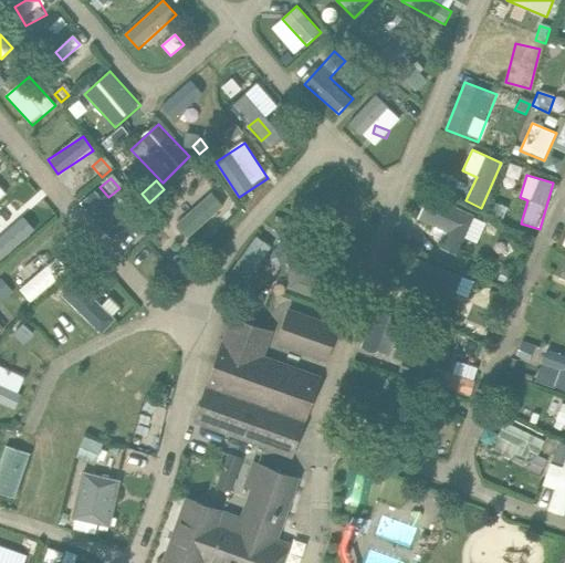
[(82,204),(100,223),(113,211),(94,191),(82,204)]
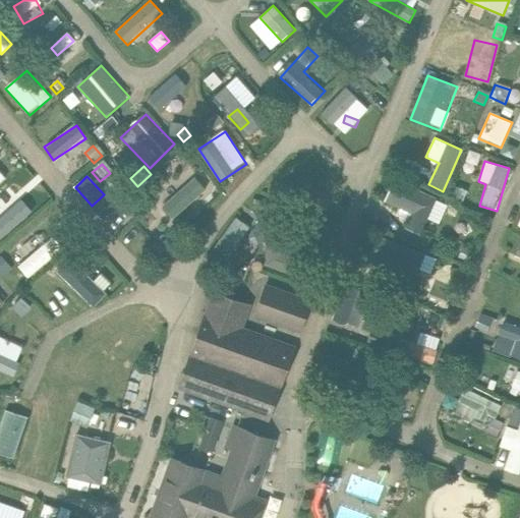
[(174,220),(207,189),(194,177),(162,208),(174,220)]
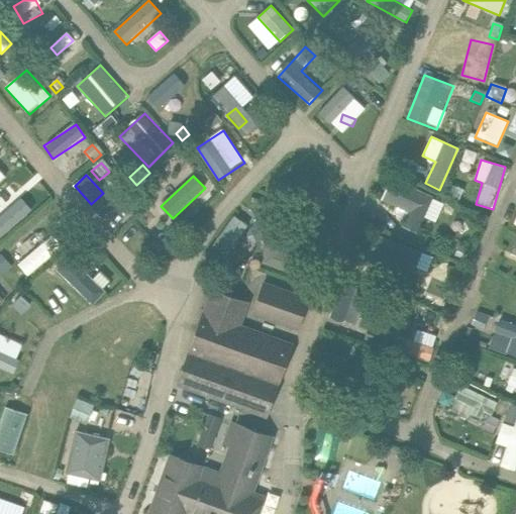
[(390,182),(383,202),(408,211),(405,220),(419,225),(422,218),(435,222),(443,200),(390,182)]
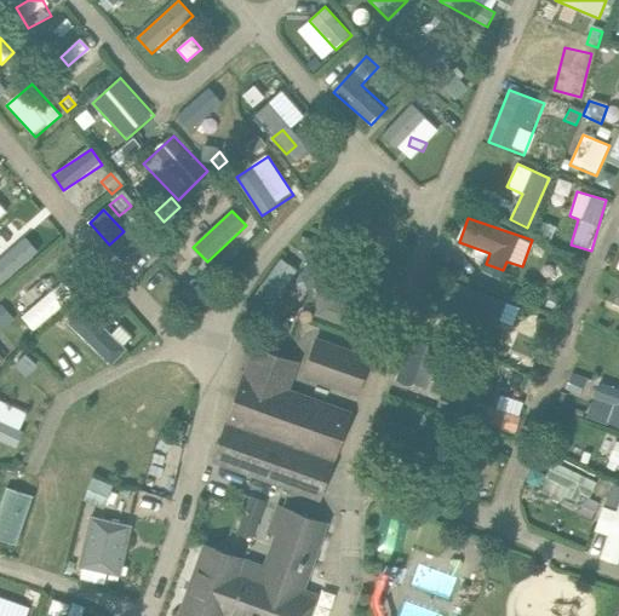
[(161,232),(171,247),(182,239),(171,225),(161,232)]
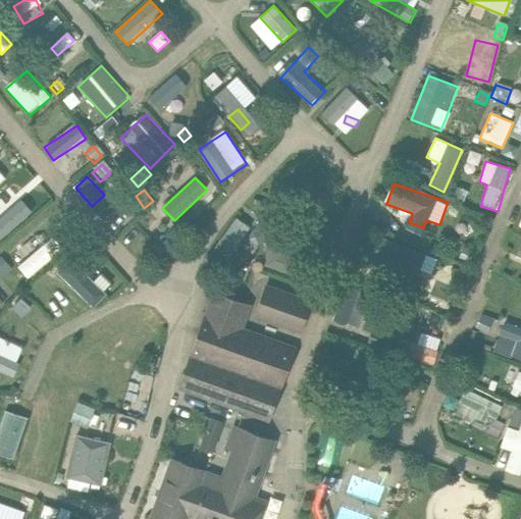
[(0,242),(1,243),(33,213),(14,194),(0,207),(0,242)]
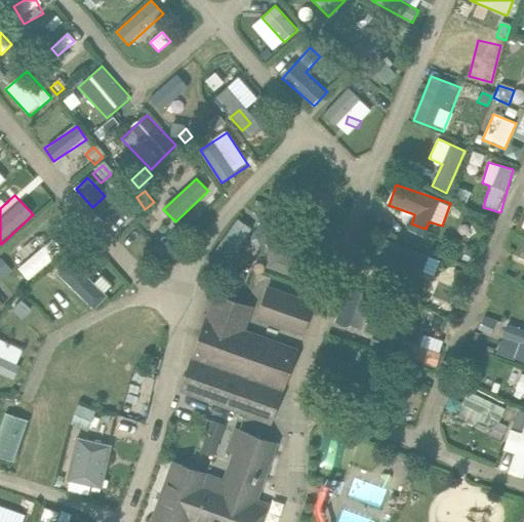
[(272,225),(257,217),(251,232),(266,239),(272,225)]
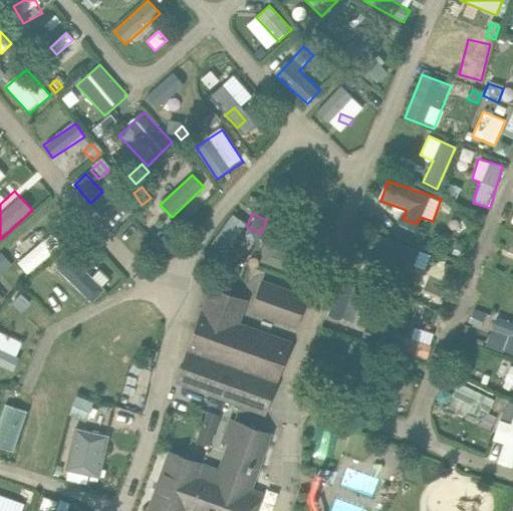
[(320,240),(327,231),(313,220),(306,229),(320,240)]
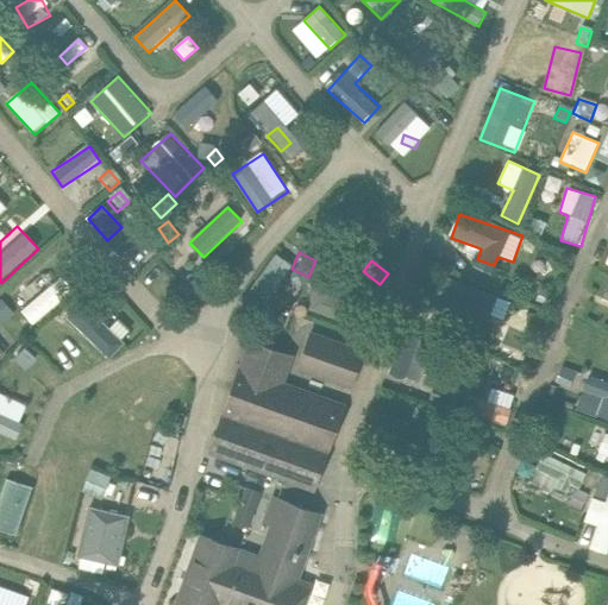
[(497,334),(511,303),(446,277),(433,307),(497,334)]
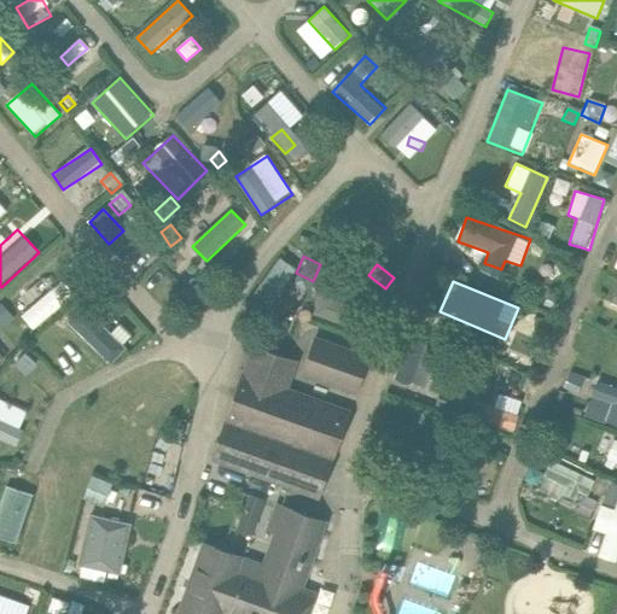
[(31,329),(71,300),(59,285),(19,315),(31,329)]
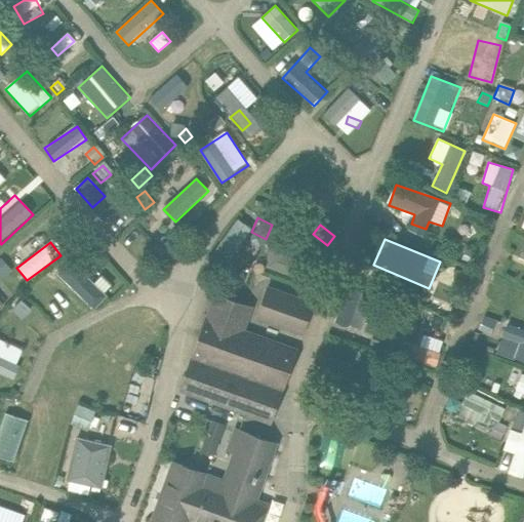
[(271,248),(265,267),(300,279),(307,262),(271,248)]
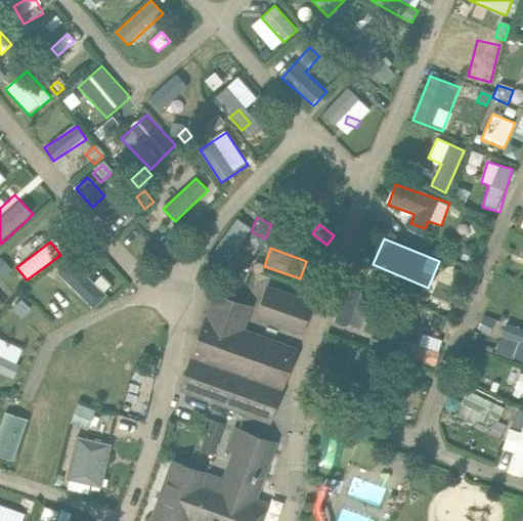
[(110,294),(73,258),(57,273),(93,310),(110,294)]
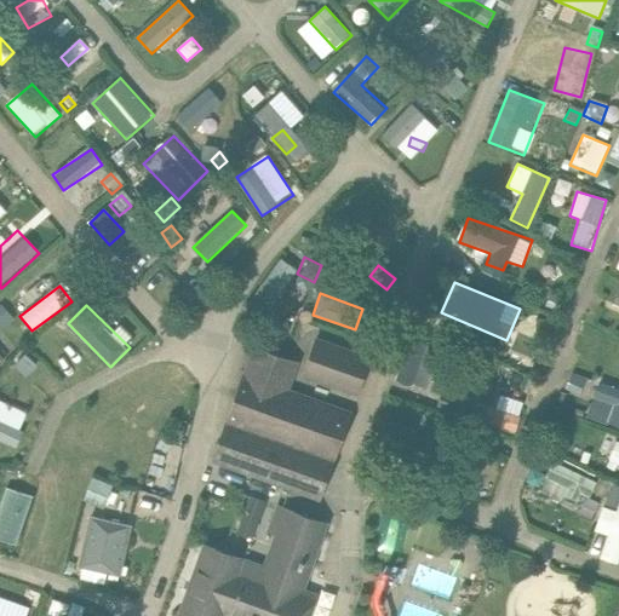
[(314,341),(301,378),(356,397),(370,361),(314,341)]
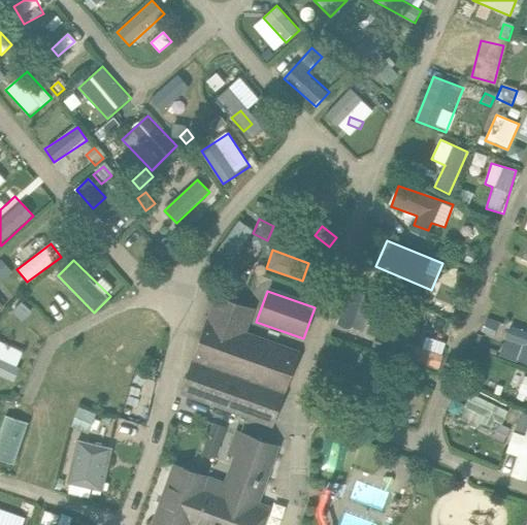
[(365,331),(372,296),(346,291),(339,326),(365,331)]
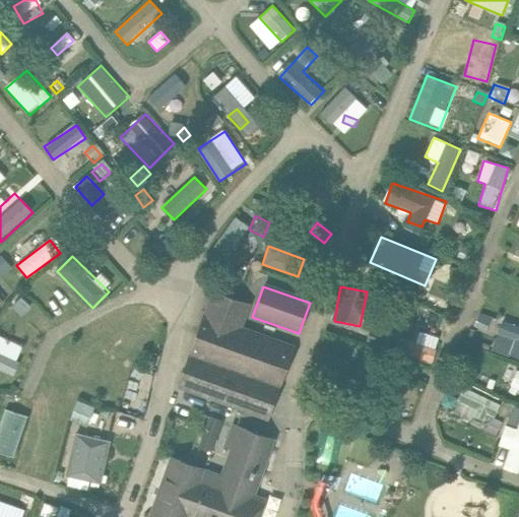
[(294,349),(242,330),(250,308),(212,294),(177,388),(267,422),(294,349)]
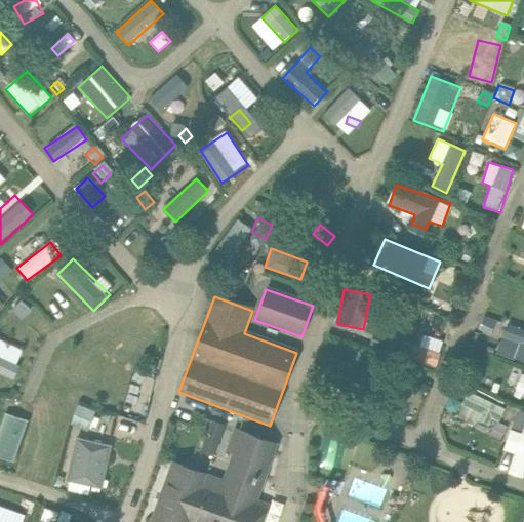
[(400,320),(406,306),(392,300),(386,315),(400,320)]
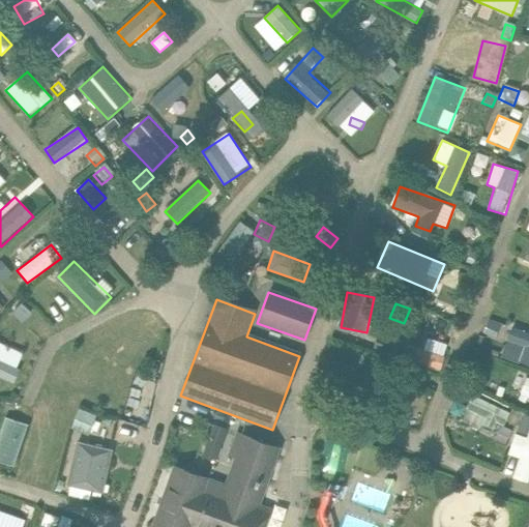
[(414,312),(410,320),(418,324),(422,315),(414,312)]
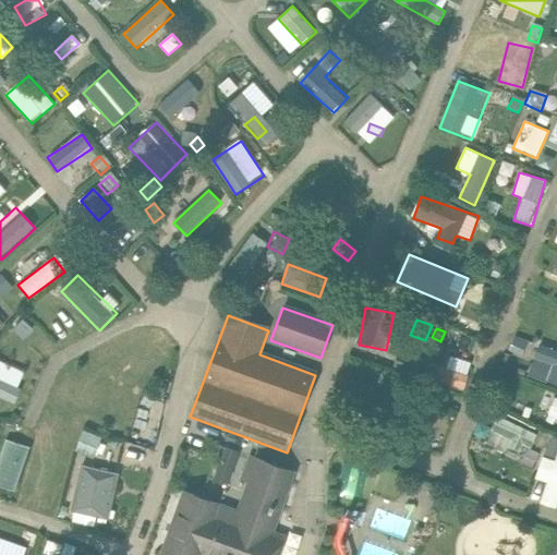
[(508,351),(519,357),(524,344),(513,339),(508,351)]
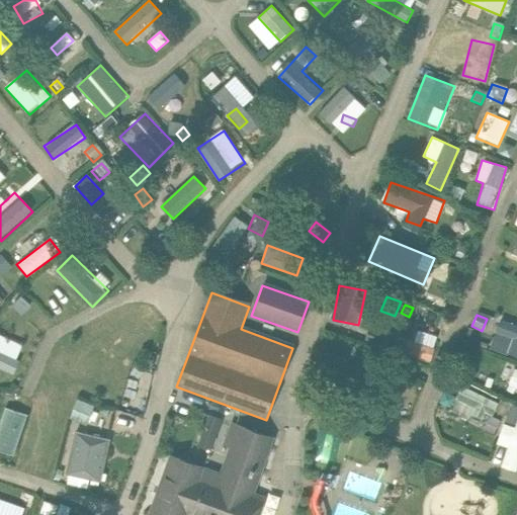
[(489,347),(516,357),(516,325),(501,319),(489,347)]
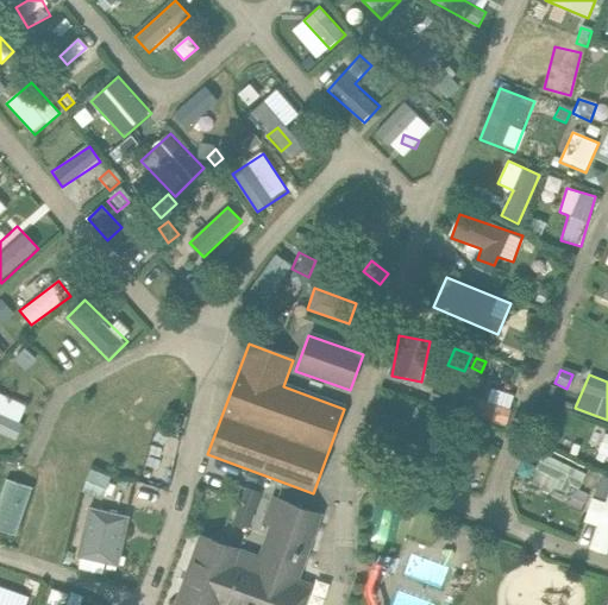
[(443,409),(447,395),(432,389),(427,404),(443,409)]
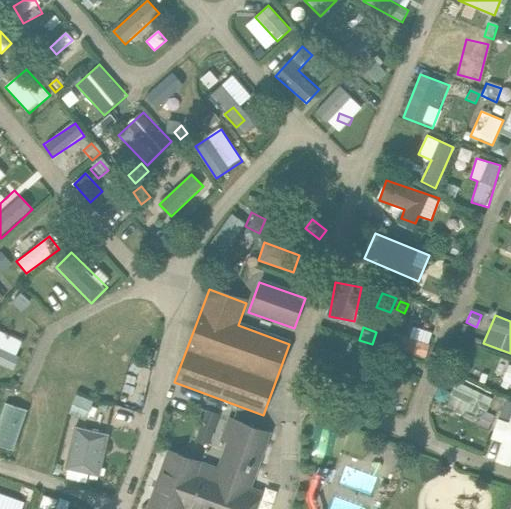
[(425,357),(433,334),(412,327),(404,350),(425,357)]
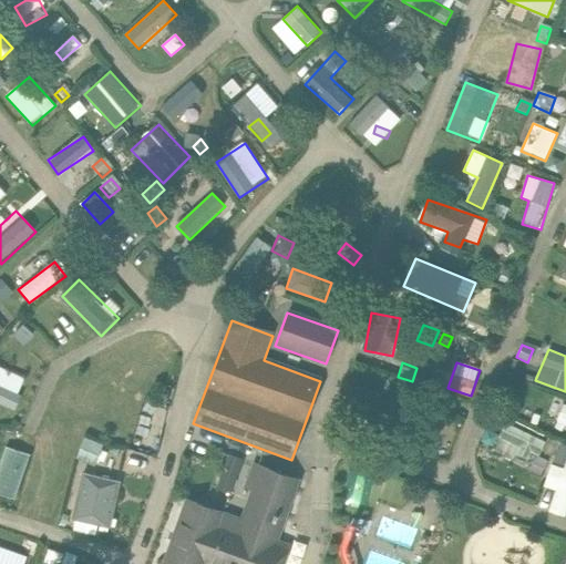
[(565,404),(552,399),(544,420),(565,428),(565,404)]
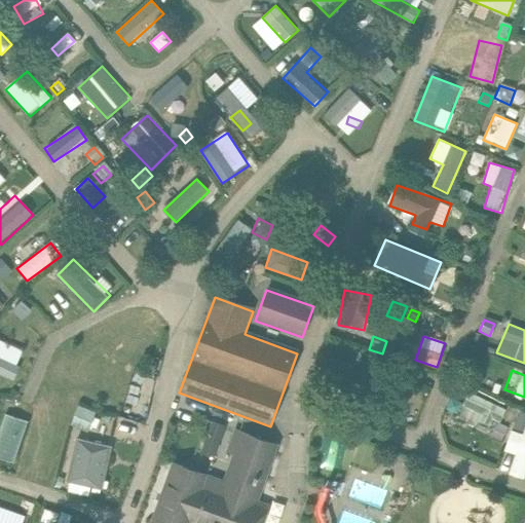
[(495,433),(507,409),(470,391),(458,416),(495,433)]
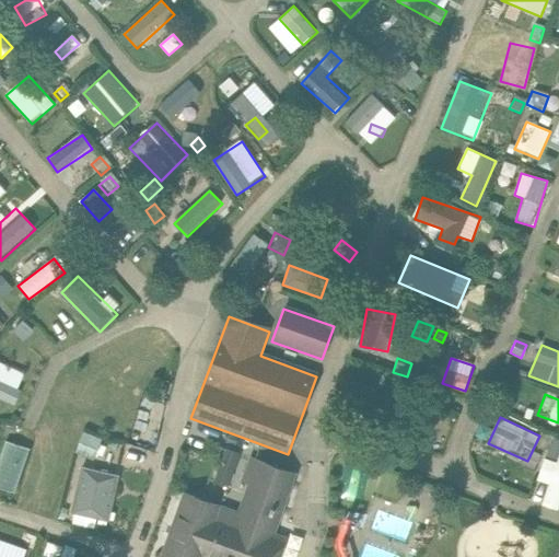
[(74,453),(89,460),(97,440),(83,433),(74,453)]
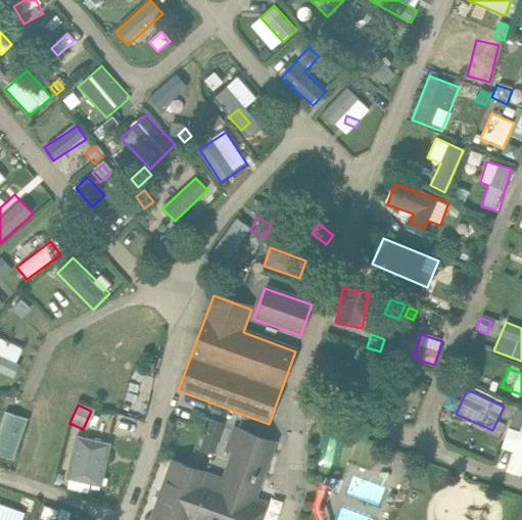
[(521,412),(514,410),(502,450),(512,453),(506,472),(521,476),(521,412)]
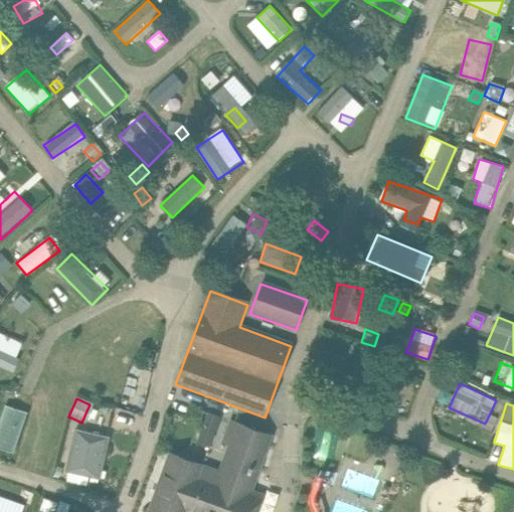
[(5,405),(0,418),(0,449),(13,454),(28,413),(5,405)]
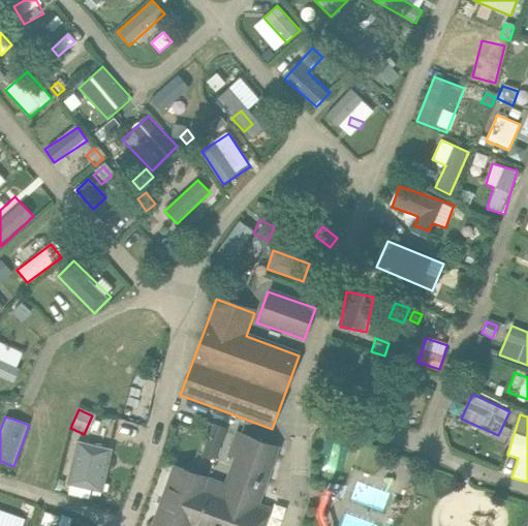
[(214,424),(202,456),(215,461),(227,430),(214,424)]
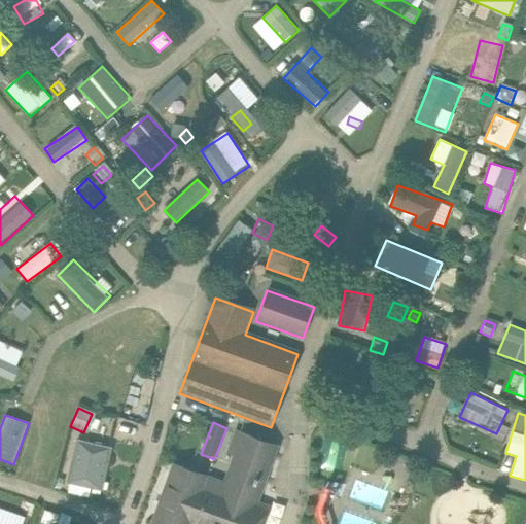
[(256,504),(277,448),(237,430),(230,451),(236,453),(223,487),(207,481),(208,478),(173,465),(152,523),(261,523),(268,509),(256,504)]
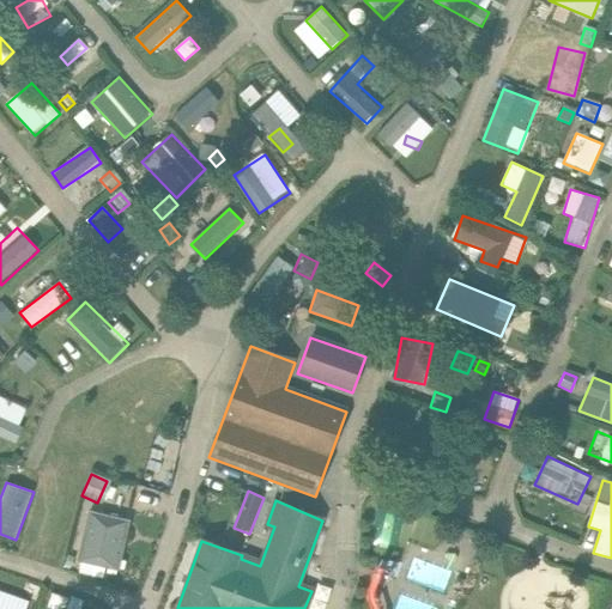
[(119,574),(132,521),(91,511),(78,564),(119,574)]
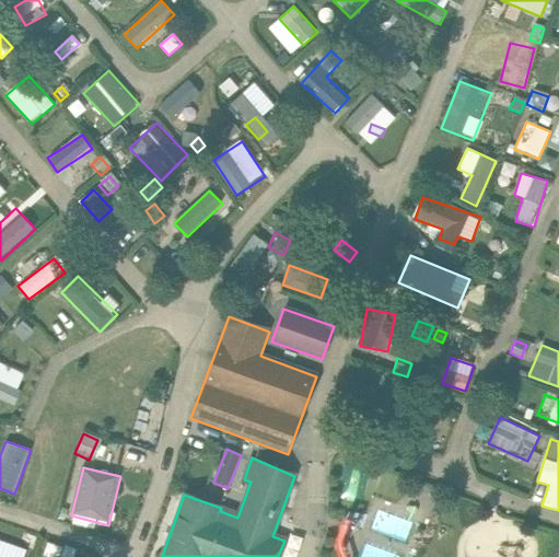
[(28,556),(36,536),(20,530),(10,556),(28,556)]
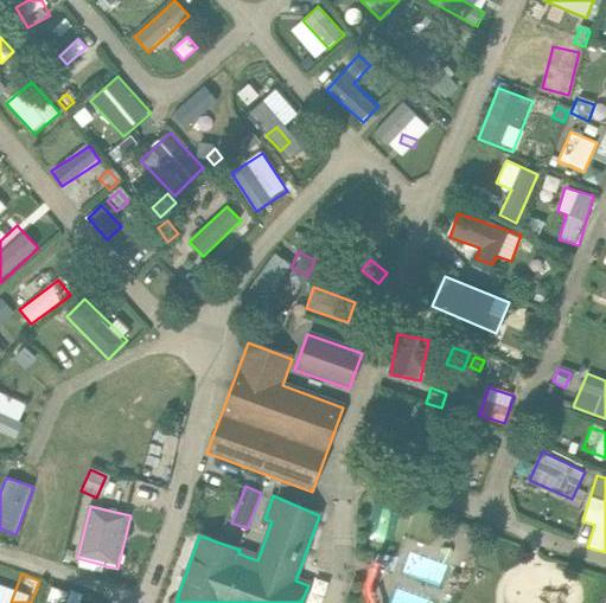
[(78,602),(81,596),(69,592),(65,602),(78,602)]
